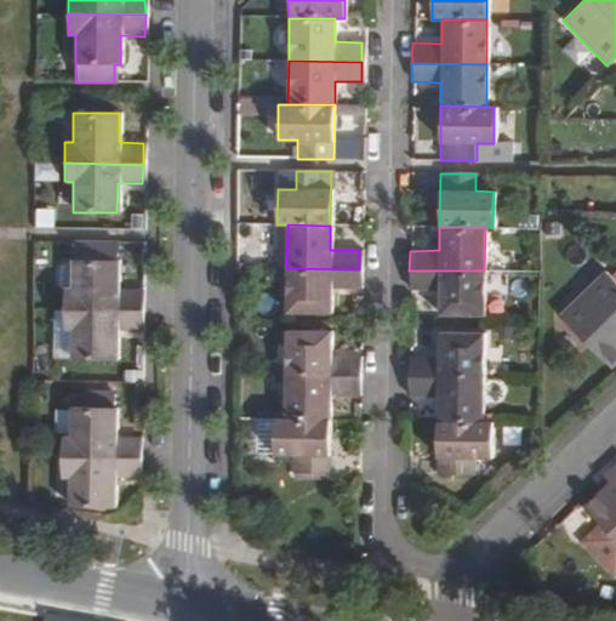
[(63,309),(141,311),(141,291),(117,291),(117,262),(114,262),(114,243),(75,243),(74,261),(72,261),(70,290),(63,290),(63,309)]
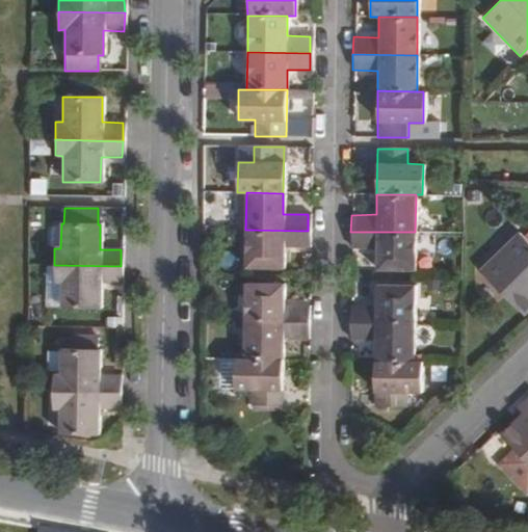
[(308,231),(245,230),(244,268),(282,269),(283,247),(308,247),(308,231)]
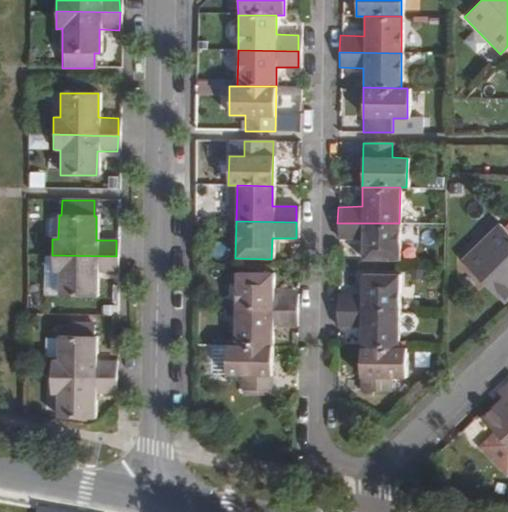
[(398,260),(399,223),(337,223),(337,239),(363,239),(362,260),(398,260)]
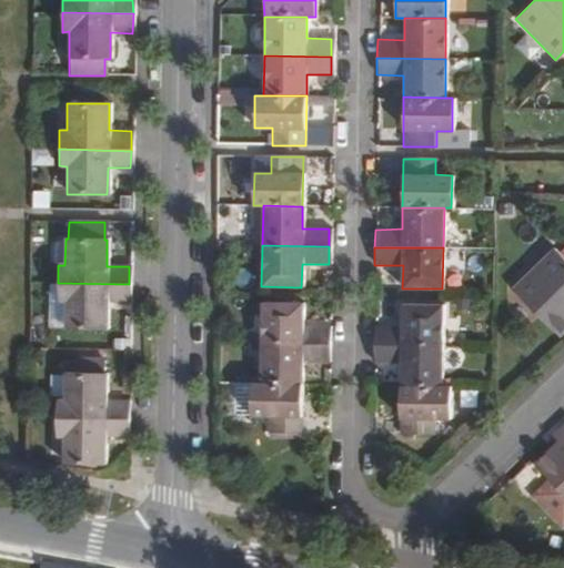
[(563,328),(563,262),(553,251),(512,292),(556,336),(563,328)]
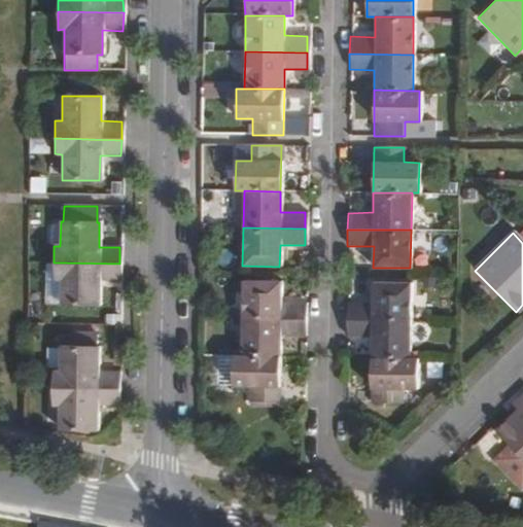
[(98,281),(119,282),(119,264),(54,262),(53,281),(60,281),(60,306),(98,306),(98,281)]
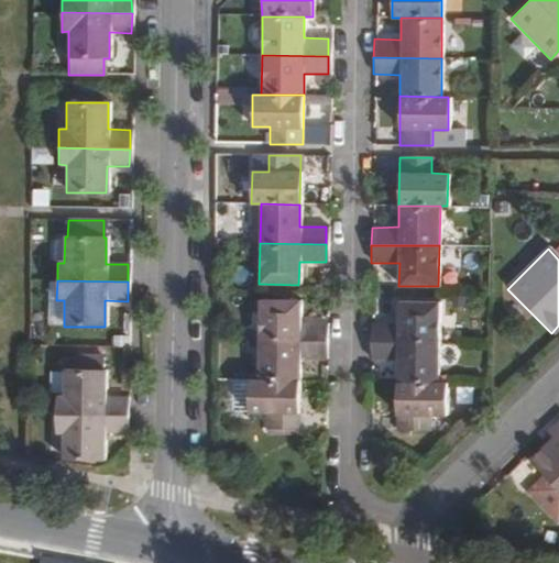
[(260,300),(260,340),(325,342),(325,324),(300,323),(300,300),(260,300)]
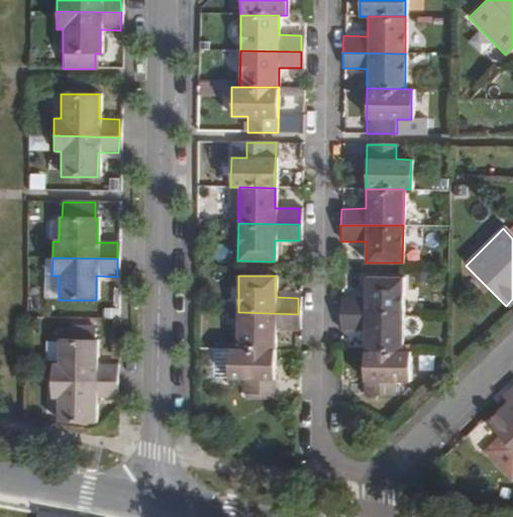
[(339,299),(339,314),(401,315),(401,279),(365,278),(365,299),(339,299)]
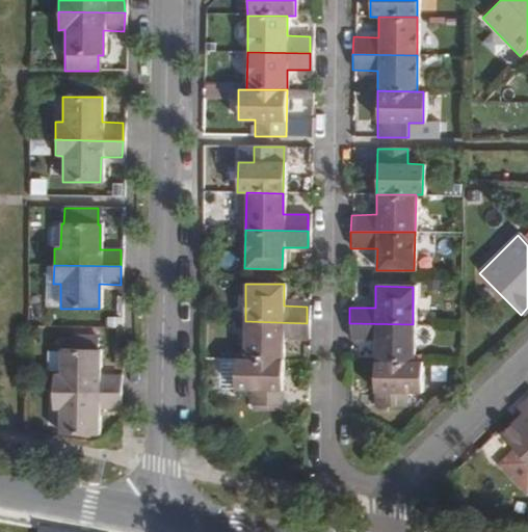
[(283,340),(307,340),(307,323),(245,321),(244,360),(283,361),(283,340)]
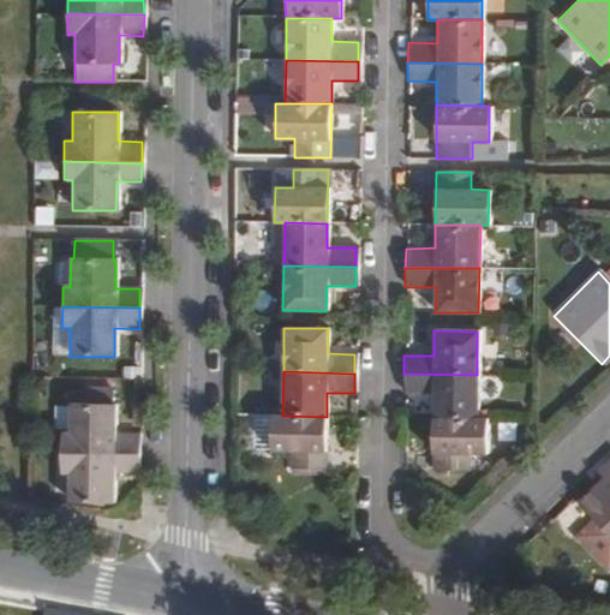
[(434,394),(434,418),(477,418),(477,375),(404,374),(402,393),(434,394)]
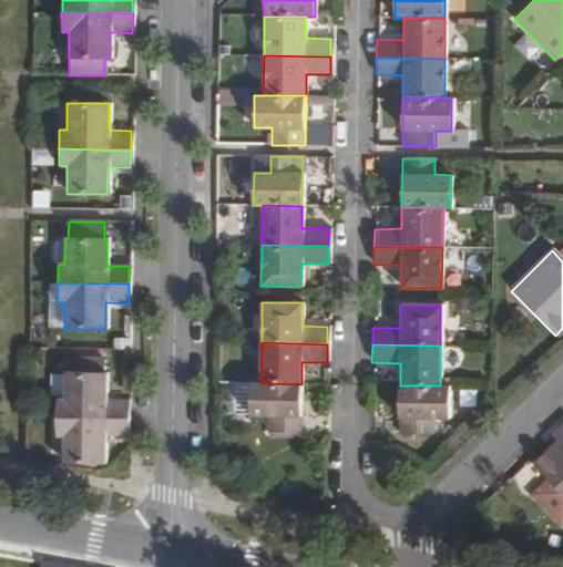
[(55,400),(54,418),(126,420),(128,401),(104,400),(103,374),(99,373),(99,363),(71,363),(71,373),(63,373),(63,400),(55,400)]
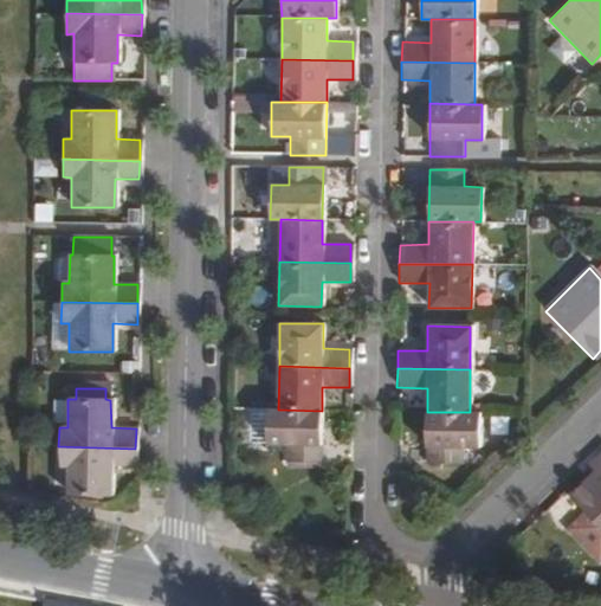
[(321,463),(322,411),(278,410),(269,410),(267,444),(285,446),(285,462),(321,463)]
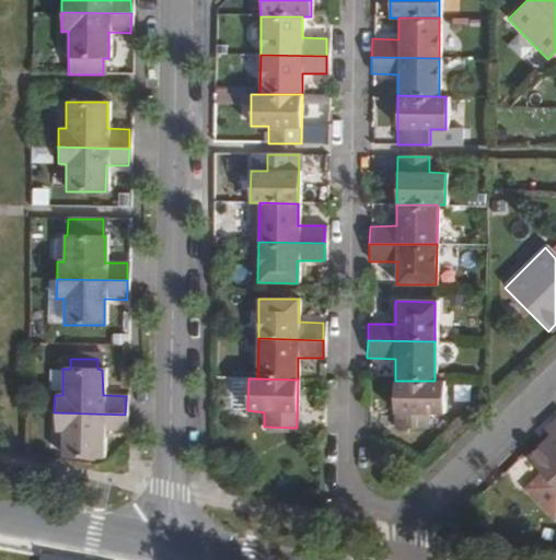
[(435,381),(395,381),(394,430),(427,430),(427,413),(442,413),(443,381),(435,381)]
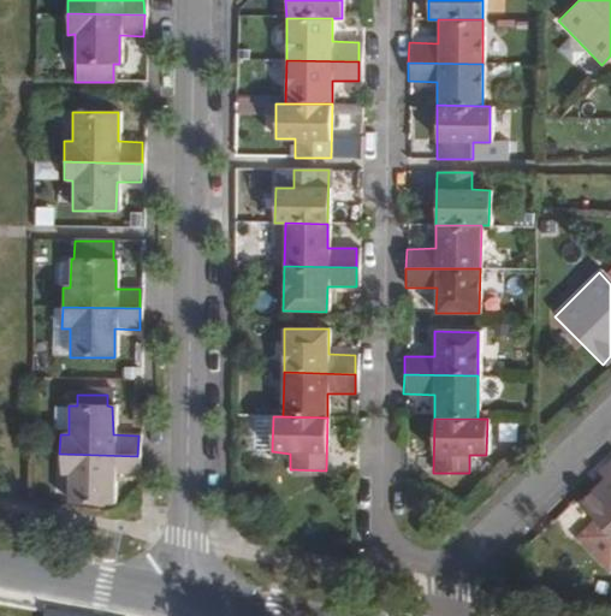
[(112,475),(137,475),(137,456),(59,454),(59,475),(67,475),(69,504),(113,504),(112,475)]
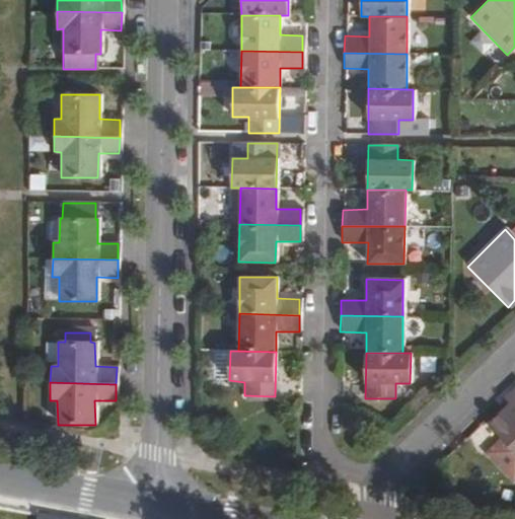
[(514,387),(503,399),(509,405),(488,427),(500,438),(514,453),(514,387)]
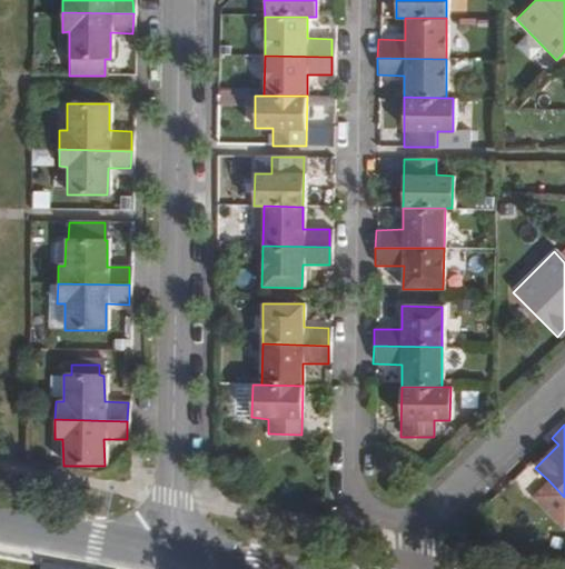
[(564,497),(548,480),(537,491),(537,502),(557,523),(564,522),(564,497)]
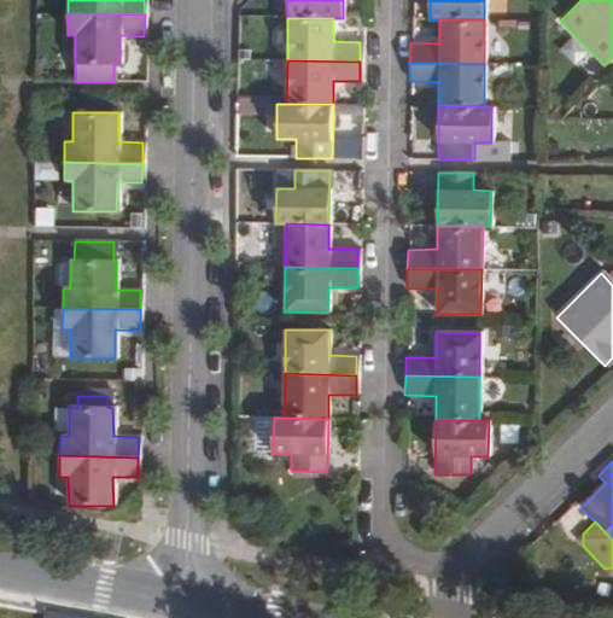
[(247,534),(258,547),(267,538),(257,526),(247,534)]
